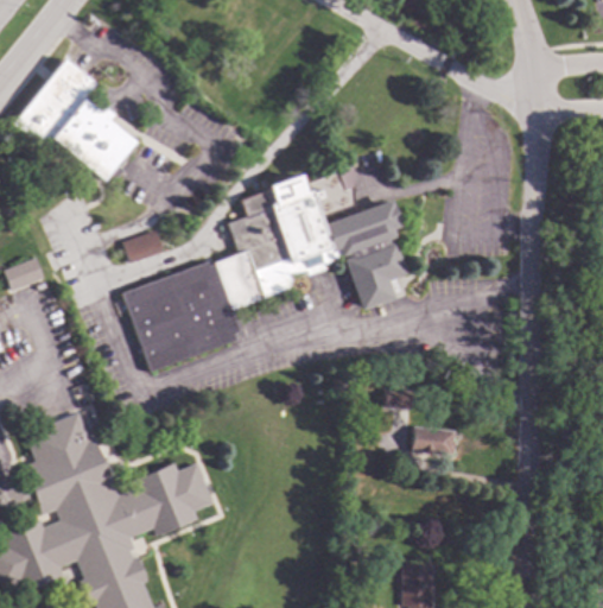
[(95,83),(82,99),(99,112),(103,107),(112,114),(108,119),(135,141),(105,179),(52,138),(43,149),(12,124),(64,58),(95,83)]
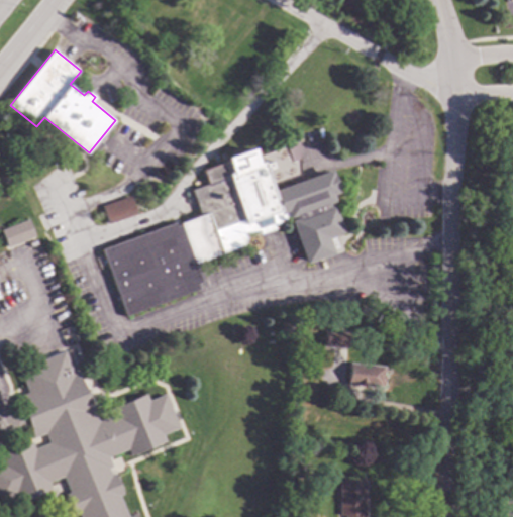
[(229,111),(226,119),(218,116),(221,108),(229,111)]
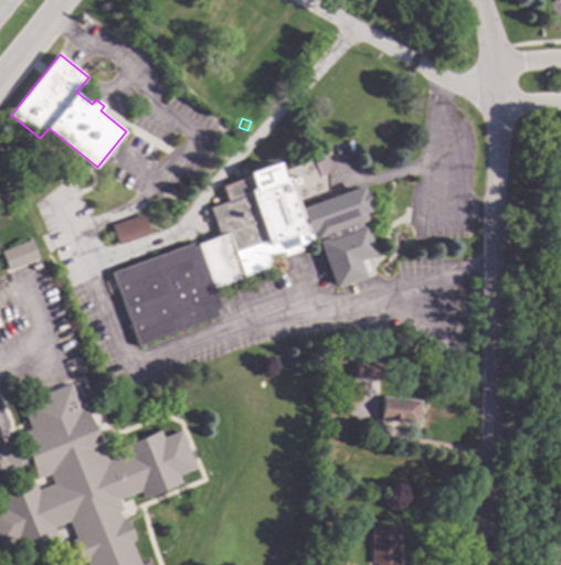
[(328,161),(328,190),(298,201),(302,211),(326,202),(325,198),(335,193),(337,199),(361,190),(383,248),(374,252),(374,253),(366,256),(371,270),(363,274),(364,276),(338,285),(323,242),(325,241),(323,234),(320,234),(303,245),(304,251),(286,257),(285,252),(270,254),(272,263),(270,267),(215,287),(223,308),(218,310),(220,316),(141,344),(115,272),(193,243),(194,247),(200,245),(200,244),(223,235),(213,208),(230,201),(224,185),(252,176),(250,172),(278,161),(282,170),(313,159),(313,157),(325,151),(328,161)]
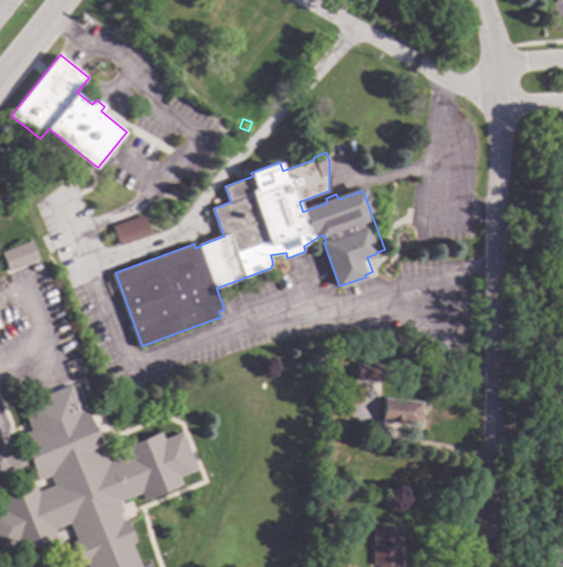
[(152,235),(122,246),(114,225),(145,214),(152,235)]
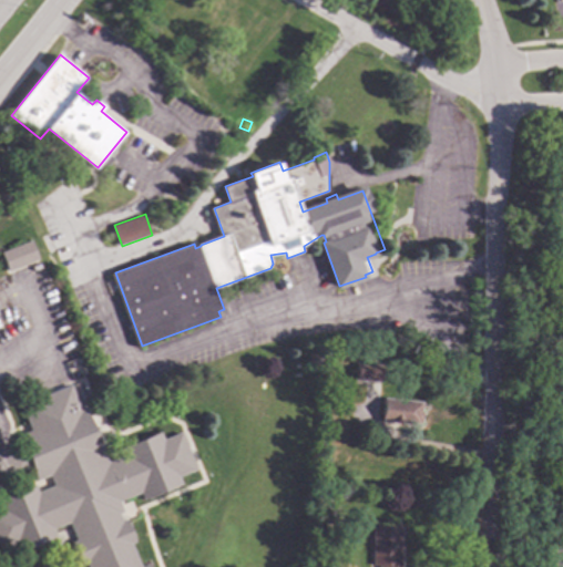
[(40,259),(10,270),(3,251),(33,240),(40,259)]
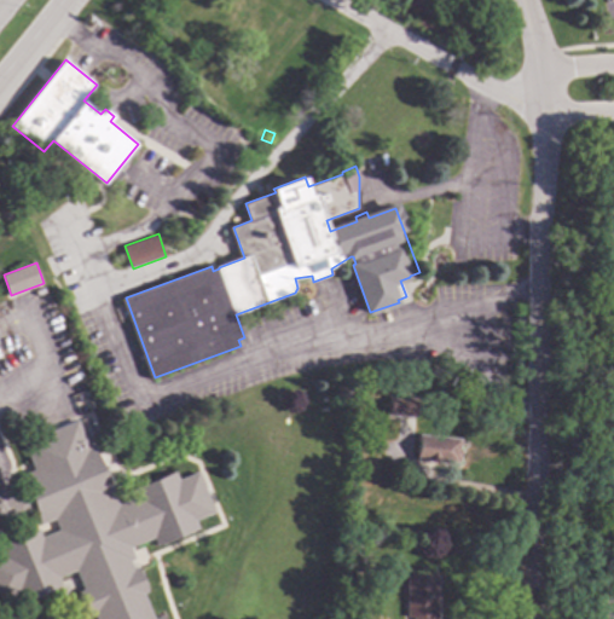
[(420,399),(418,417),(391,415),(392,398),(420,399)]
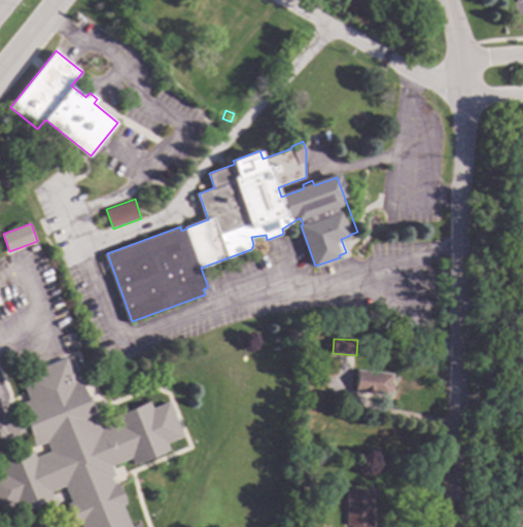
[(77,380),(80,378),(102,429),(117,422),(115,416),(150,400),(153,408),(170,400),(184,435),(168,443),(171,450),(136,464),(133,457),(113,466),(116,475),(112,477),(115,484),(119,483),(128,503),(125,504),(134,526),(141,523),(142,526),(82,526),(81,523),(78,524),(69,503),(73,501),(66,485),(51,491),(55,498),(20,513),(16,506),(0,514),(0,471),(2,471),(0,466),(0,463),(34,450),(37,456),(51,451),(47,442),(36,446),(31,433),(20,437),(10,436),(10,440),(0,437),(0,414),(4,415),(13,417),(13,419),(18,420),(25,417),(19,403),(31,399),(21,376),(67,356),(77,380)]
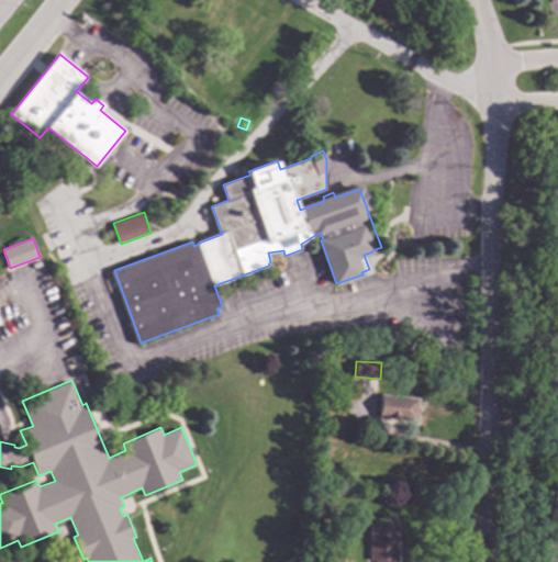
[(420,398),(417,422),(380,417),(382,394),(420,398)]
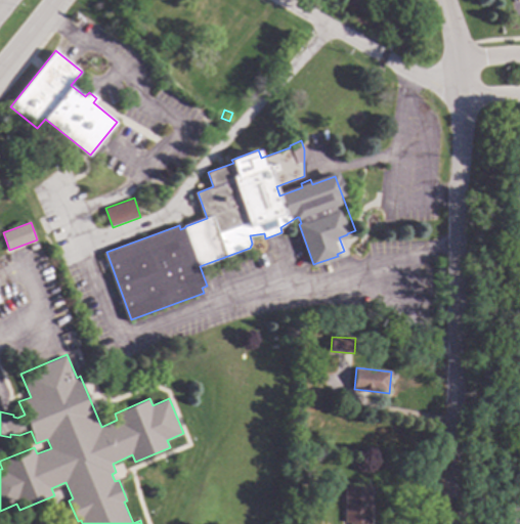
[(372,523),(352,523),(352,522),(346,522),(347,486),(373,487),(372,523)]
